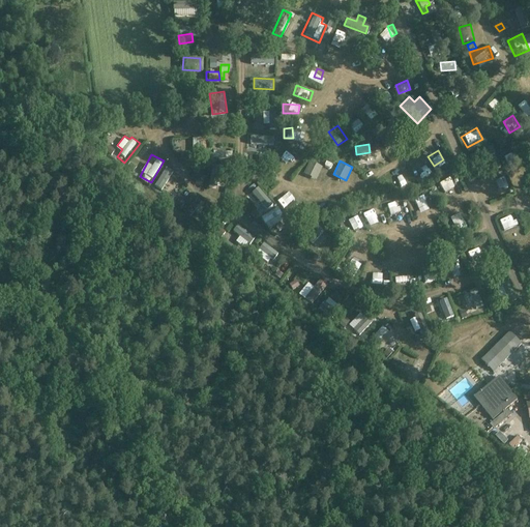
[(419,179),(429,174),(423,163),(413,168),(419,179)]
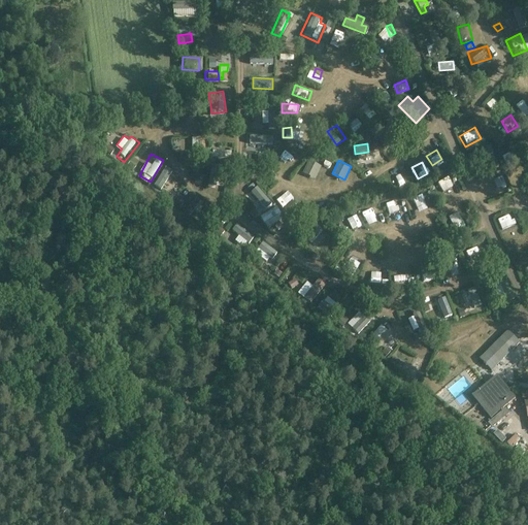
[(164,164),(154,185),(163,189),(173,168),(164,164)]
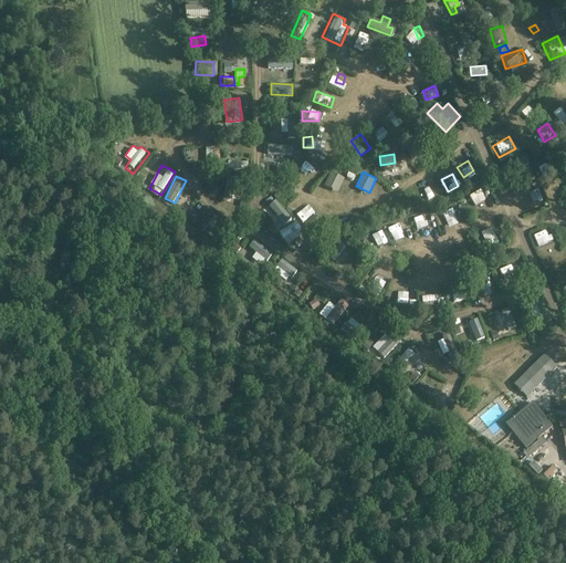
[(301,216),(311,206),(304,198),(293,208),(301,216)]
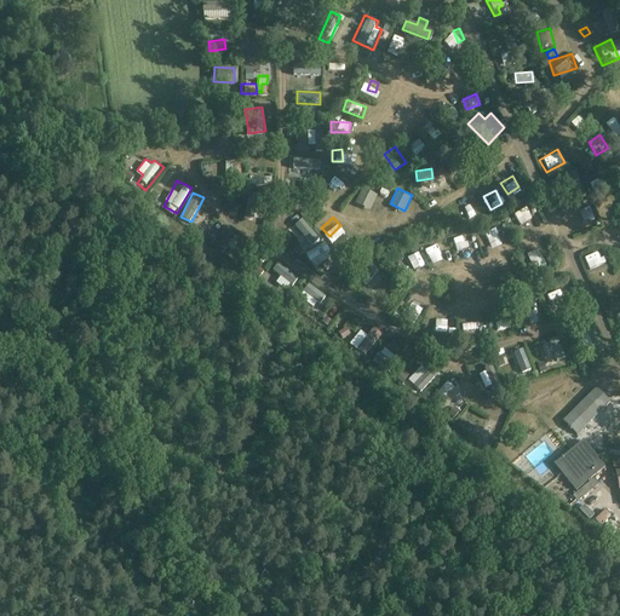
[(303,219),(294,228),(314,246),(322,237),(303,219)]
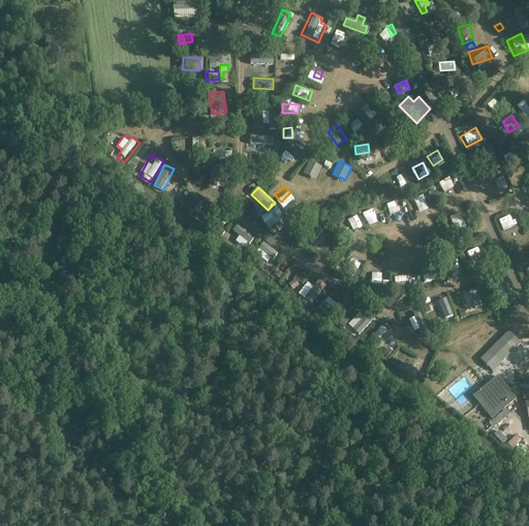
[(185,206),(188,199),(177,192),(173,197),(185,206)]
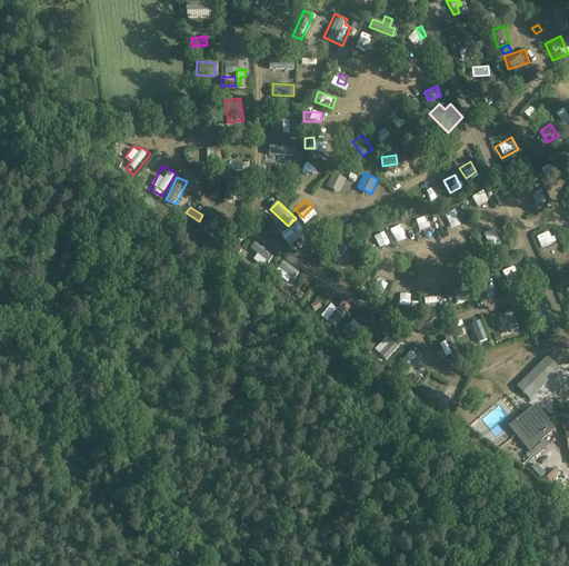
[(452,208),(441,214),(449,228),(459,224),(452,208)]
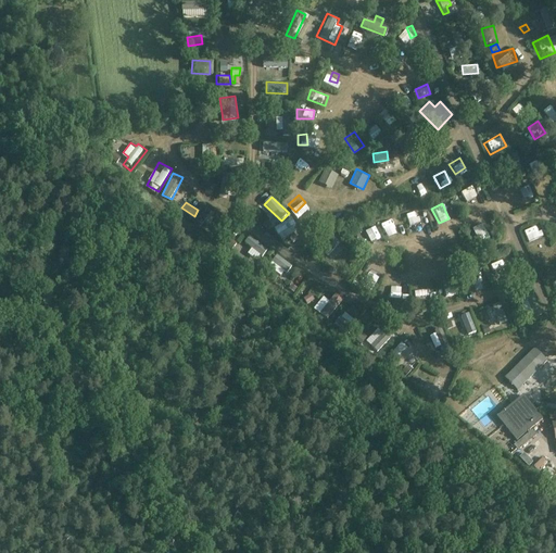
[(418,222),(422,220),(416,209),(405,215),(414,229),(420,225),(418,222)]
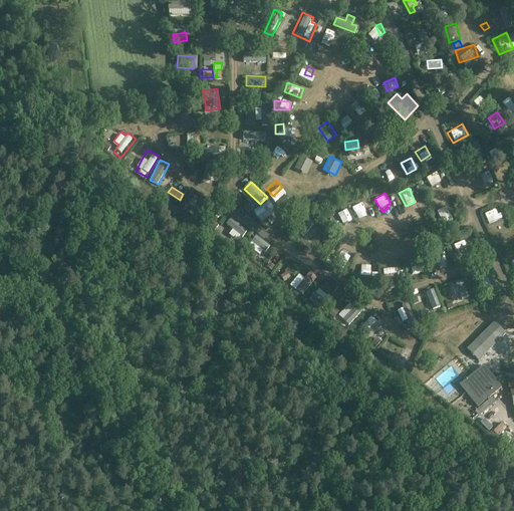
[(257,216),(274,207),(269,199),(253,208),(257,216)]
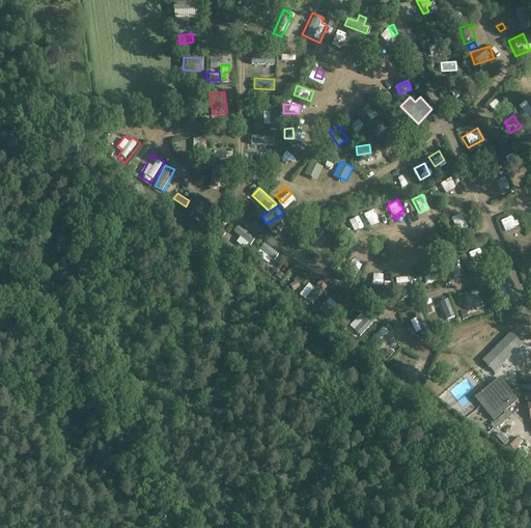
[(370,221),(382,219),(379,206),(367,209),(370,221)]
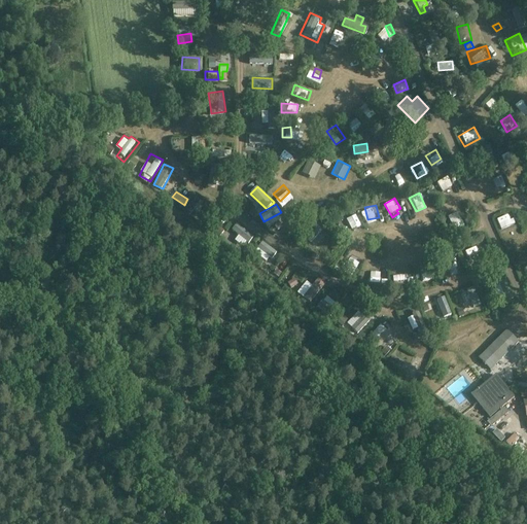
[(342,218),(344,225),(356,222),(353,214),(342,218)]
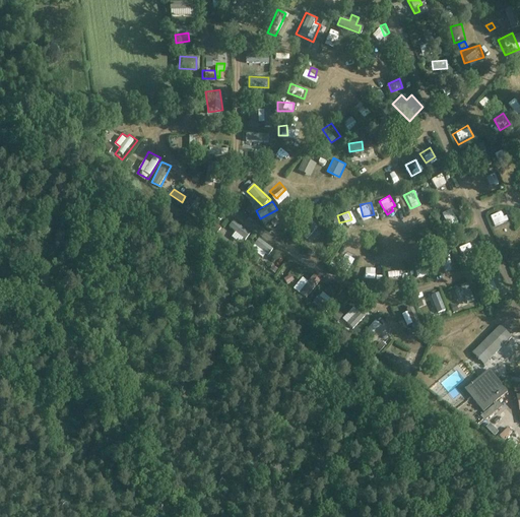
[(495,230),(504,225),(498,211),(489,215),(495,230)]
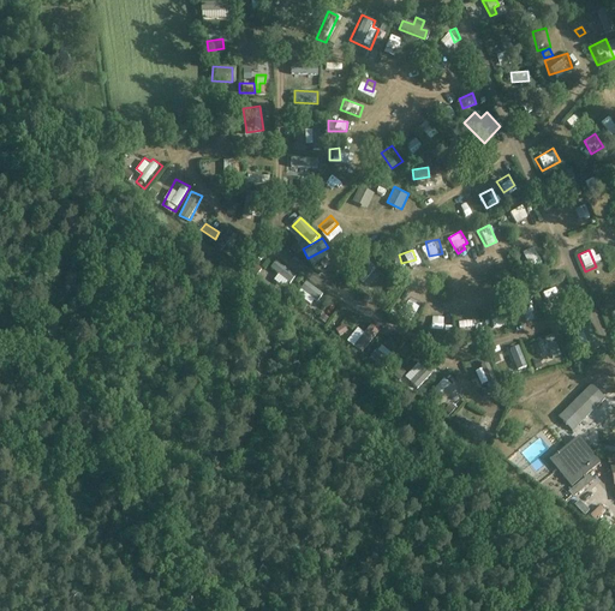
[(535,253),(524,256),(526,265),(537,264),(535,253)]
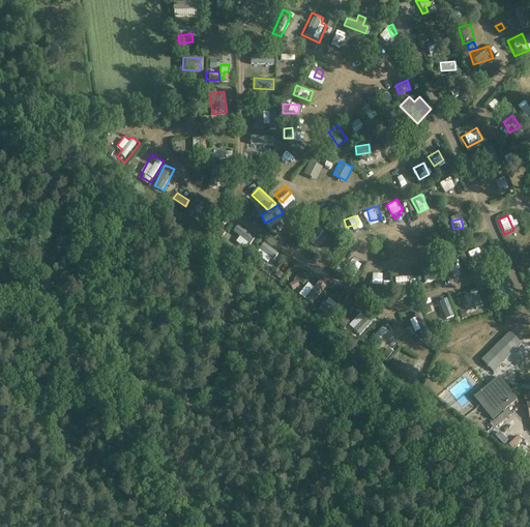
[(240,233),(236,239),(246,246),(255,234),(239,223),(234,229),(240,233)]
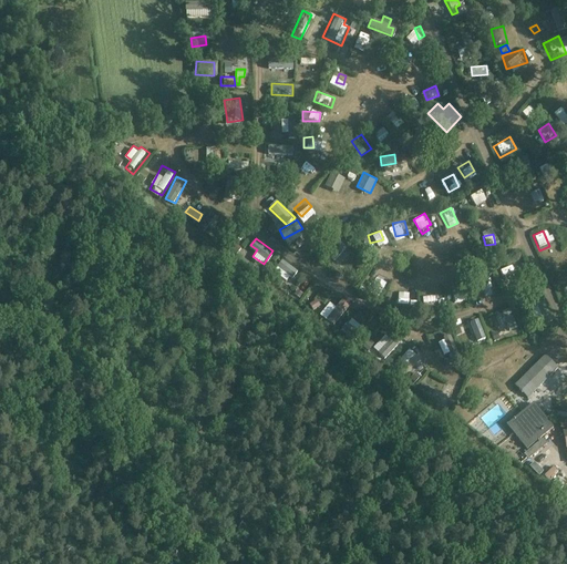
[(481,290),(493,285),(488,275),(475,282),(481,290)]
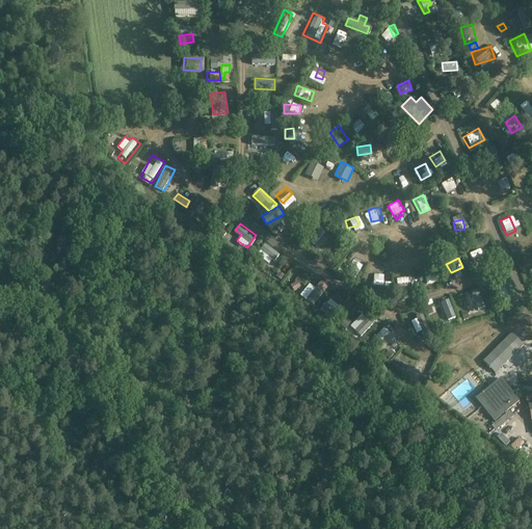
[(353,276),(360,263),(352,260),(347,273),(353,276)]
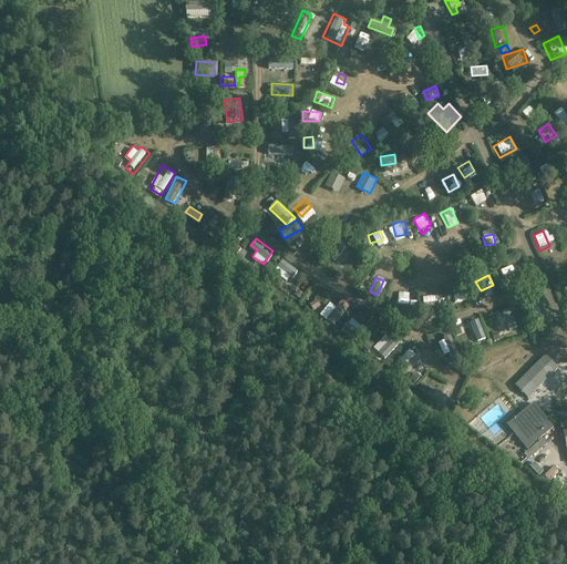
[(384,297),(400,301),(403,290),(388,285),(384,297)]
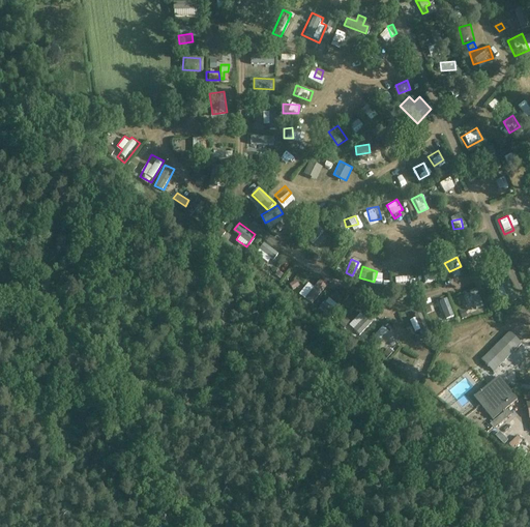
[(410,267),(400,269),(402,281),(412,279),(410,267)]
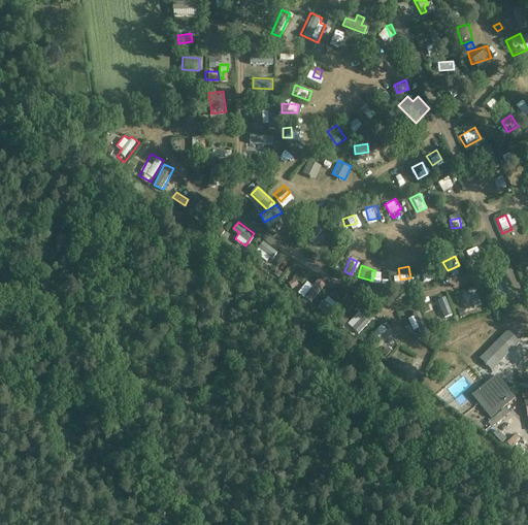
[(493,280),(496,294),(510,292),(507,276),(493,280)]
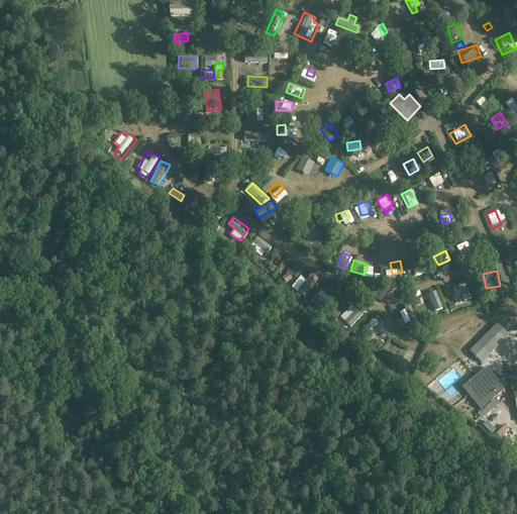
[(306,278),(300,275),(293,287),(306,295),(317,276),(310,272),(306,278)]
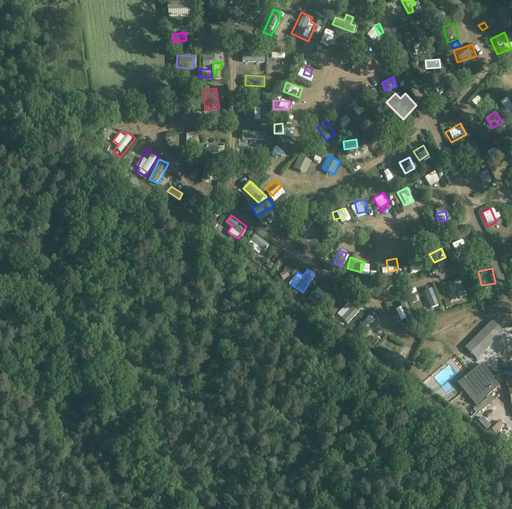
[(457,300),(466,295),(458,279),(449,284),(457,300)]
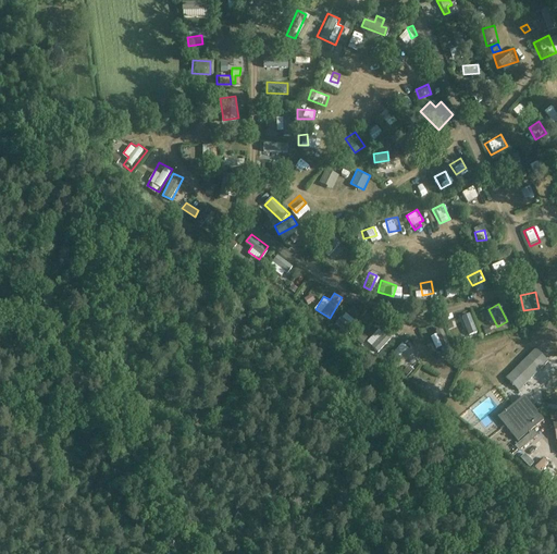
[(341,317),(351,327),(358,321),(346,310),(341,317)]
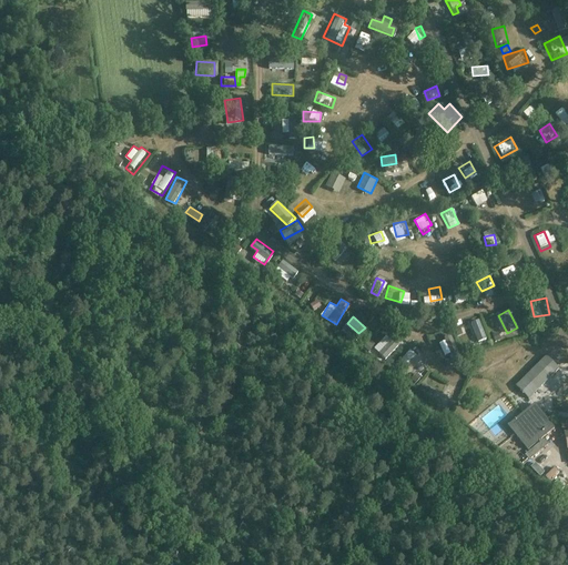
[(469,331),(474,343),(486,339),(482,326),(469,331)]
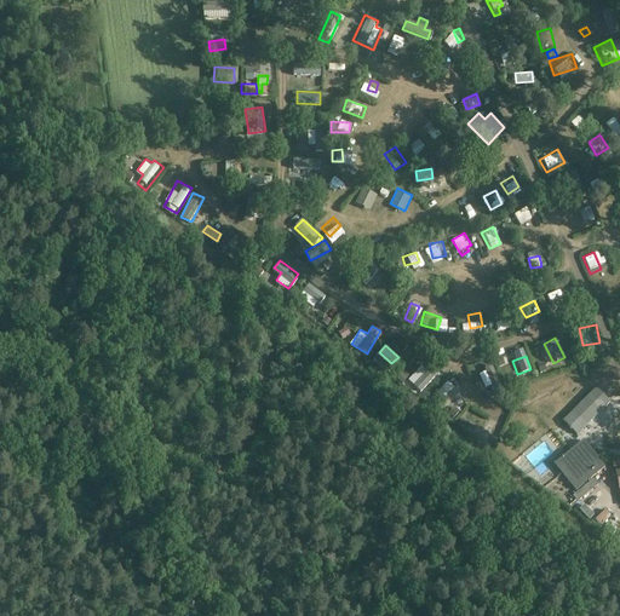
[(412,368),(399,376),(405,385),(418,378),(412,368)]
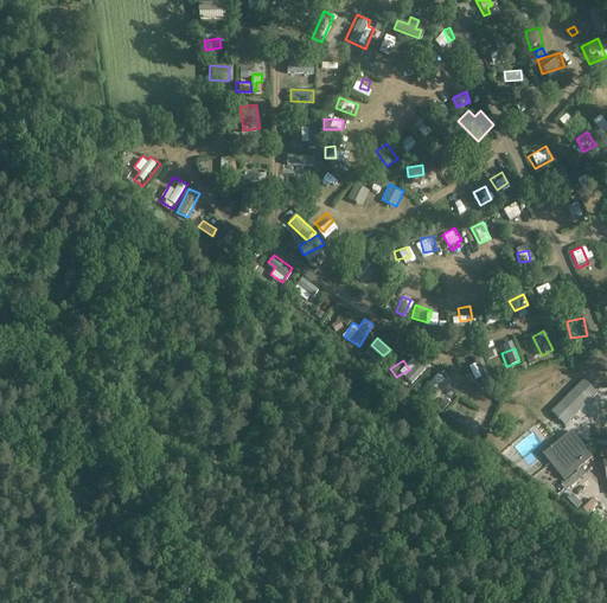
[(468,364),(472,379),(480,377),(475,361),(468,364)]
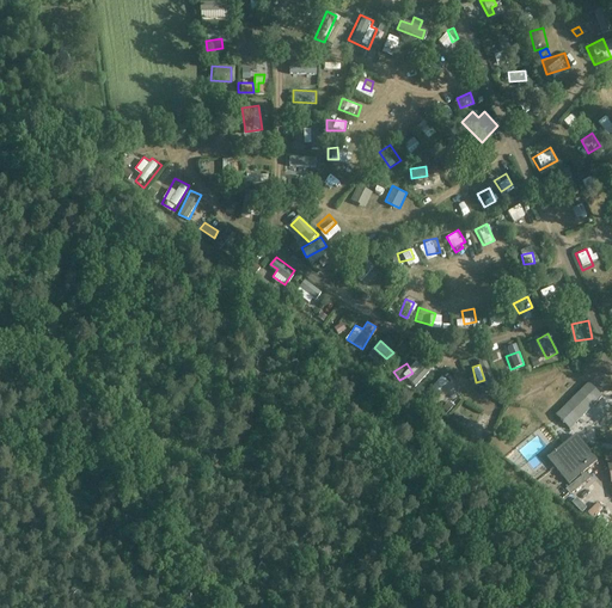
[(435,403),(446,392),(441,388),(448,381),(440,374),(424,392),(435,403)]
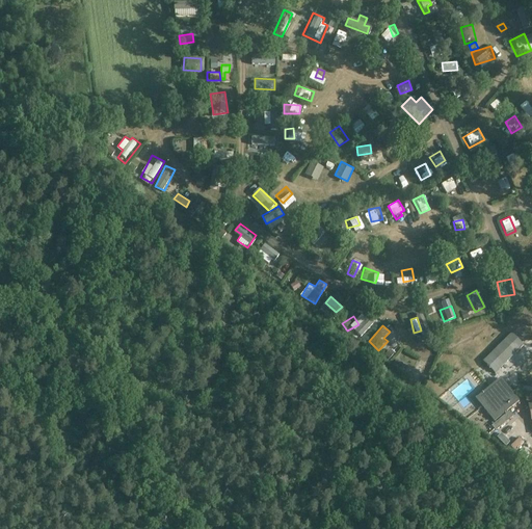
[(483,366),(487,370),(495,377),(523,349),(511,338),(483,366)]
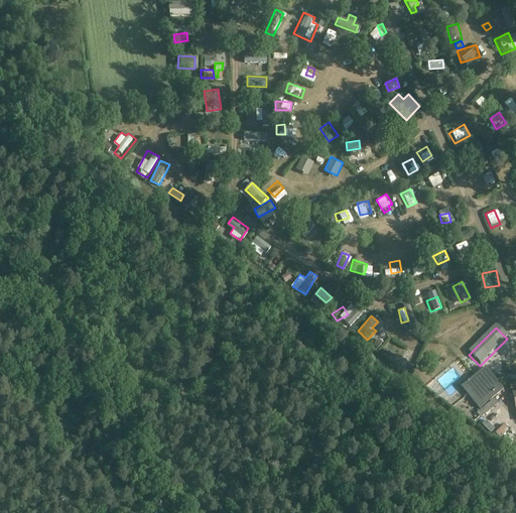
[(380,337),(373,341),(377,346),(384,342),(380,337)]
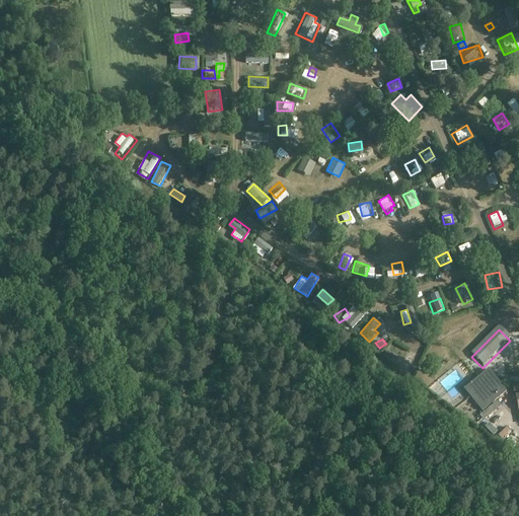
[(414,349),(400,366),(408,372),(421,355),(414,349)]
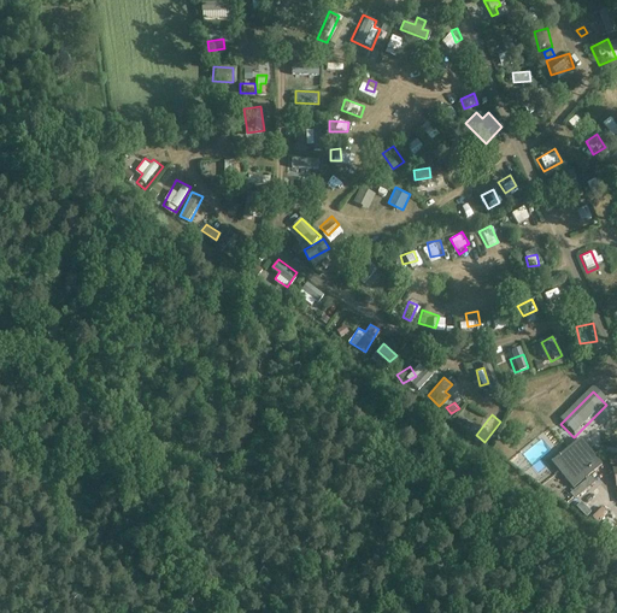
[(601,470),(580,443),(559,460),(559,459),(558,460),(558,461),(552,466),(574,493),(601,470)]
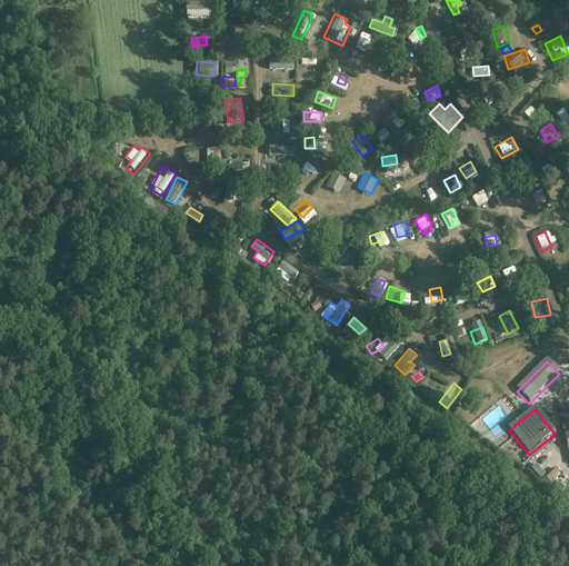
[(527,459),(531,465),(548,450),(545,445),(527,459)]
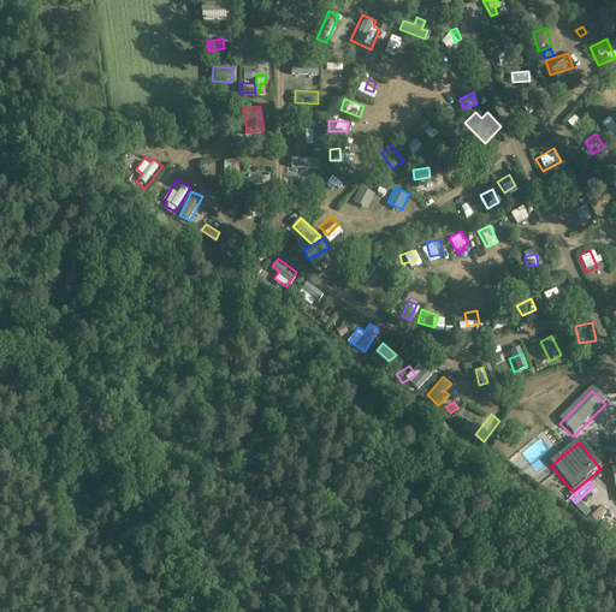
[(594,521),(606,517),(604,507),(592,510),(594,521)]
